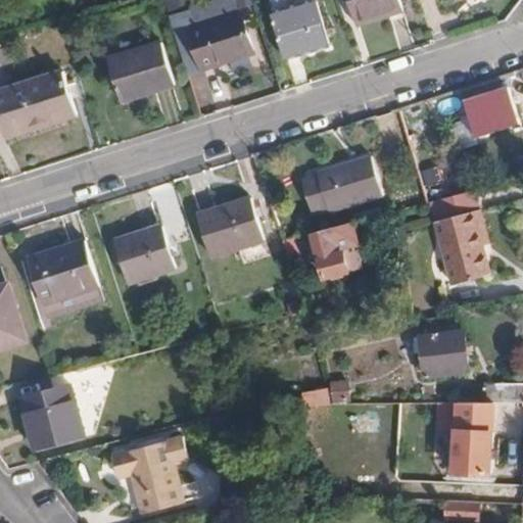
[(319,0),(298,0),(273,8),(288,50),(331,37),(319,0)]
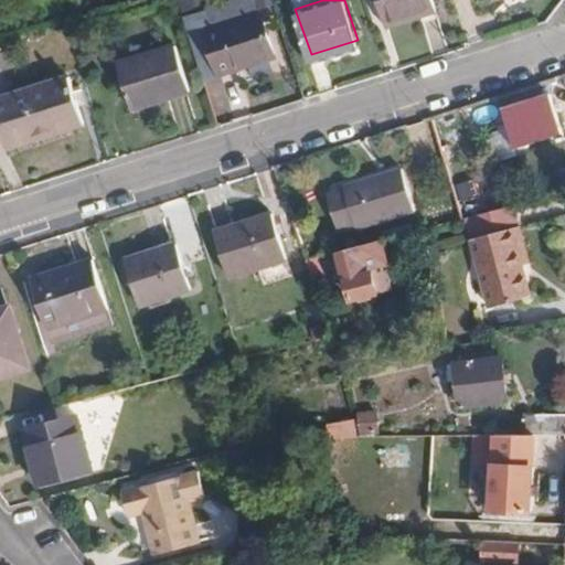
[(434,0),(380,0),(387,21),(436,4),(434,0)]
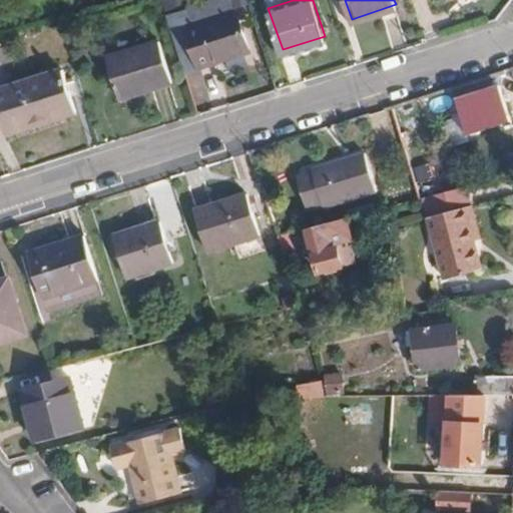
[(226,13),(187,25),(198,61),(214,56),(215,60),(238,52),(226,13)]
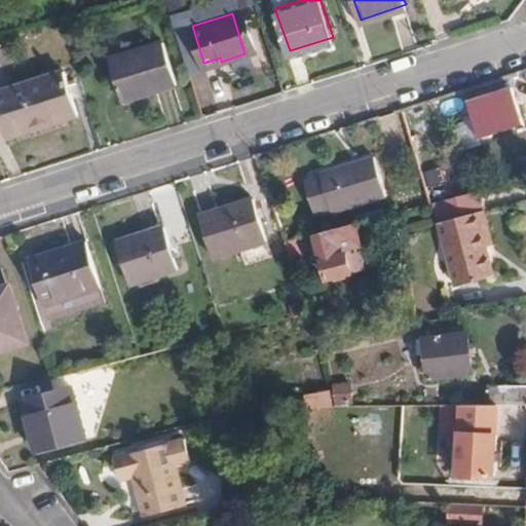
[(162,40),(110,59),(124,100),(177,82),(162,40)]
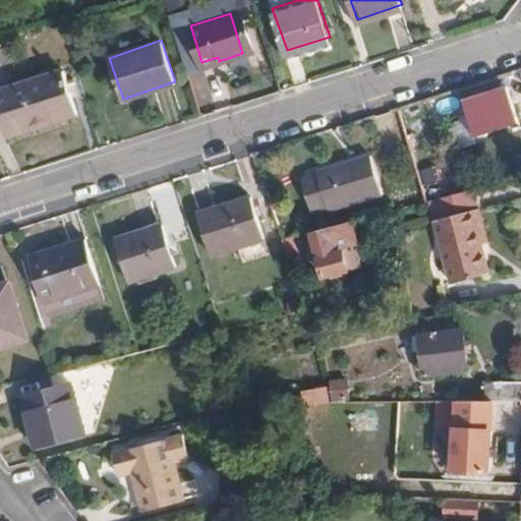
[(62,67),(0,88),(0,115),(5,132),(76,110),(62,67)]
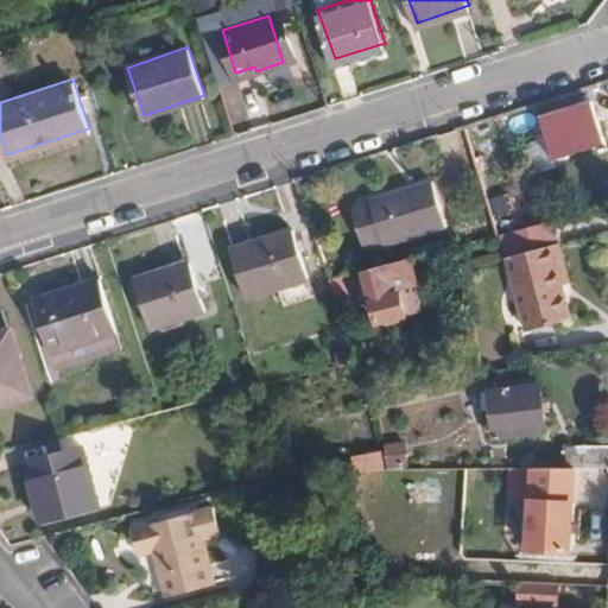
[(555,154),(606,140),(591,96),(542,112),(555,154)]
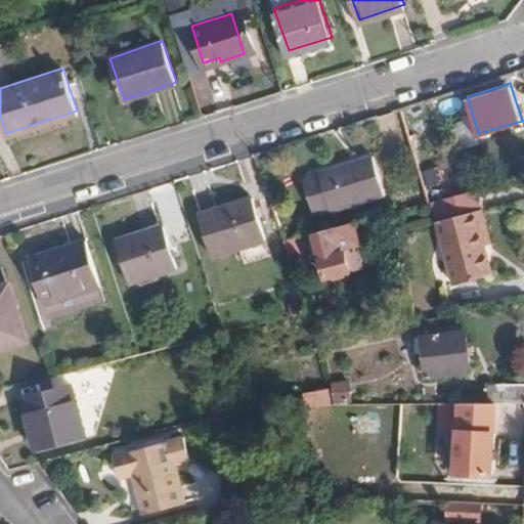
[(470,119),(451,123),(457,147),(475,143),(470,119)]
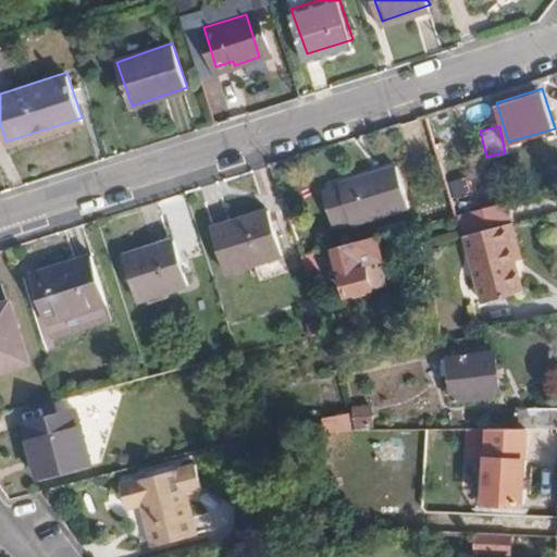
[(345,188),(420,166),(417,157),(359,173),(360,176),(343,182),(345,188)]
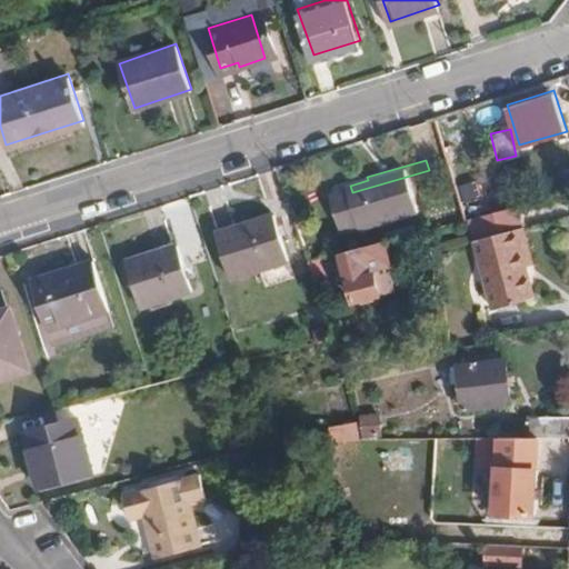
[(439,203),(429,170),(352,192),(362,222),(379,218),(380,221),(439,203)]
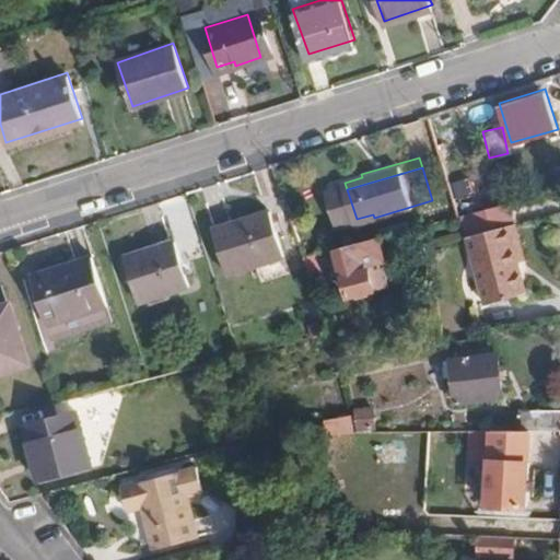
[(267,210),(212,229),(226,271),(281,254),(267,210)]
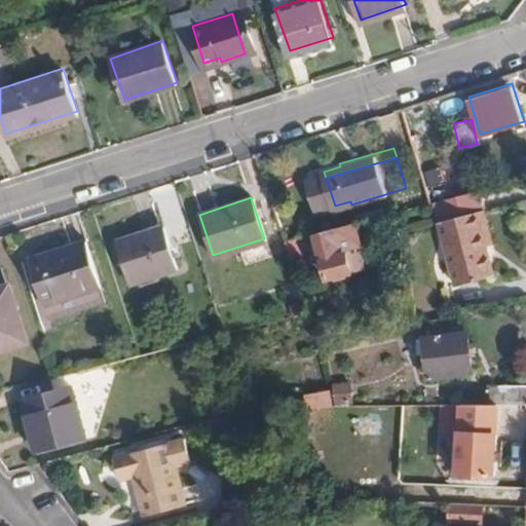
[(487,245),(493,245),(482,208),(474,210),(486,255),(487,245)]
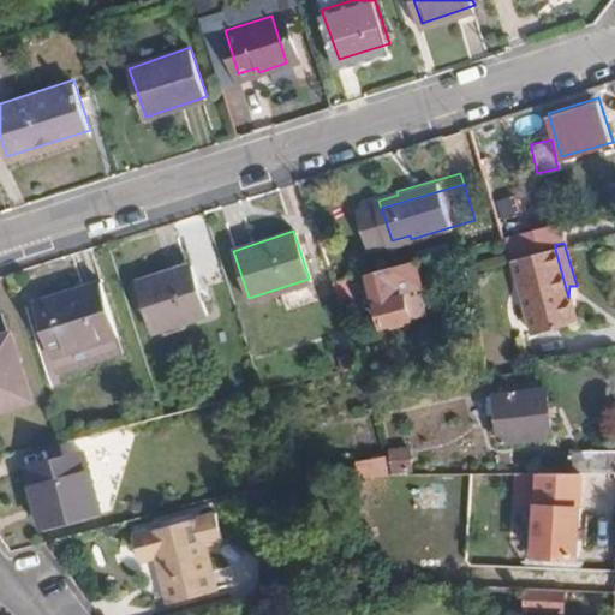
[(531,332),(573,317),(568,298),(554,245),(512,257),(531,332)]
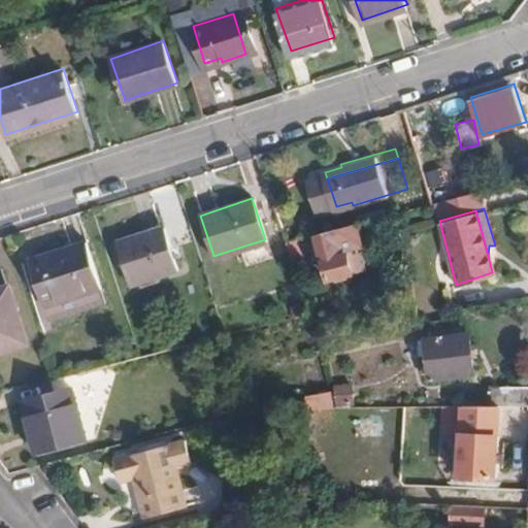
[(359,243),(353,223),(315,233),(326,278),(350,272),(343,248),(359,243)]
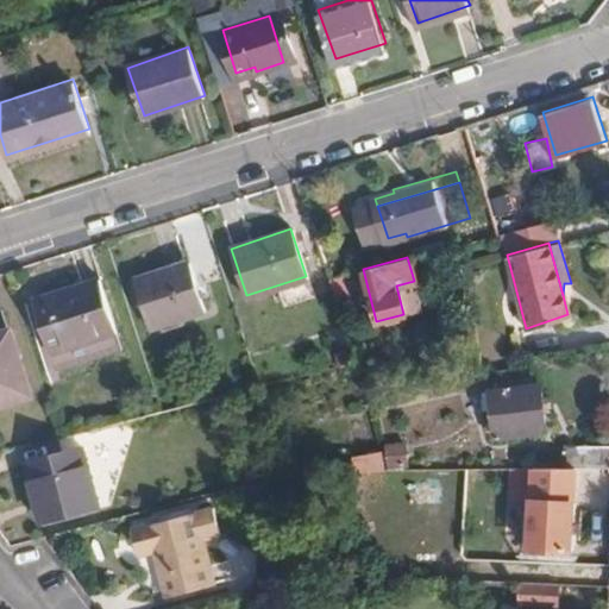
[(187,263),(133,282),(148,328),(201,311),(187,263)]
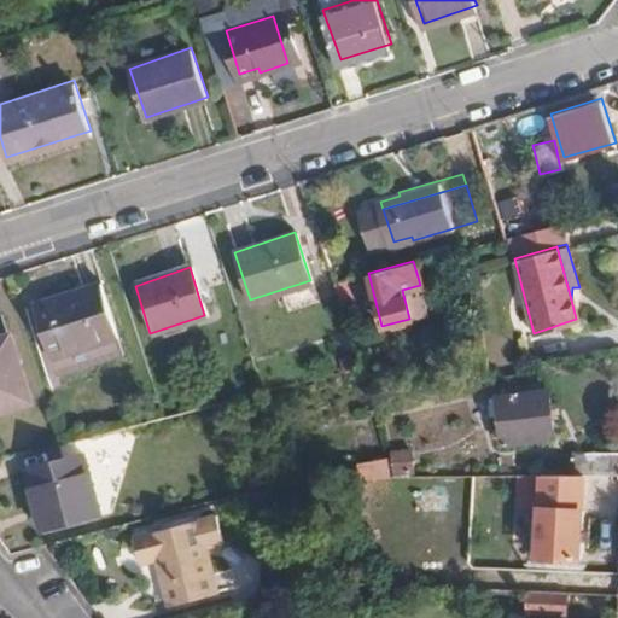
[(101,283),(35,303),(51,355),(117,334),(101,283)]
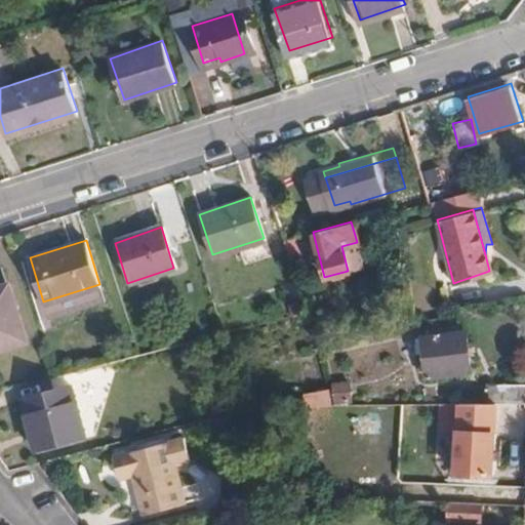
[(7,283),(0,285),(0,347),(26,339),(7,283)]
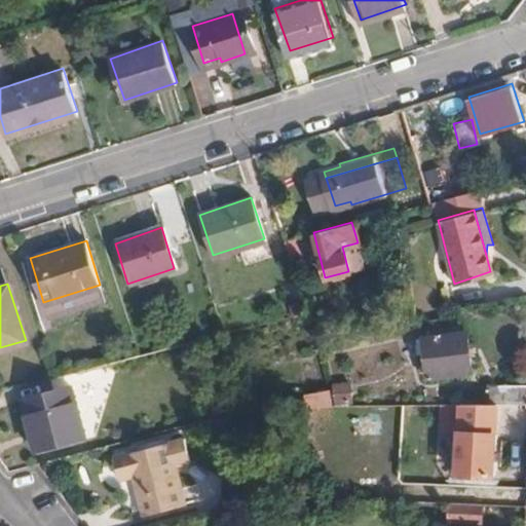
[(463,334),(419,340),(425,378),(468,371),(463,334)]
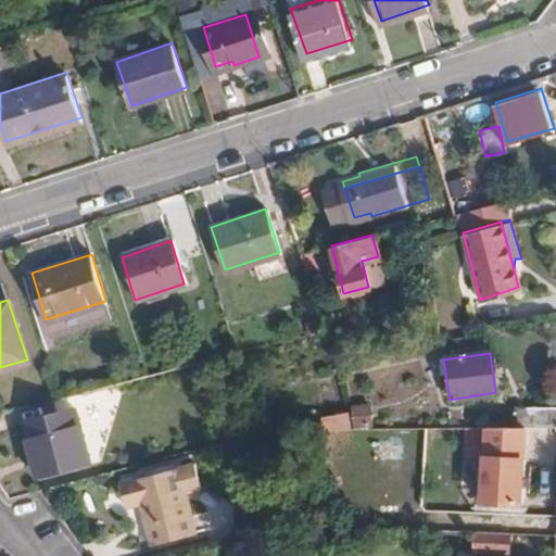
[(373,405),(354,405),(354,428),(373,428),(373,405)]
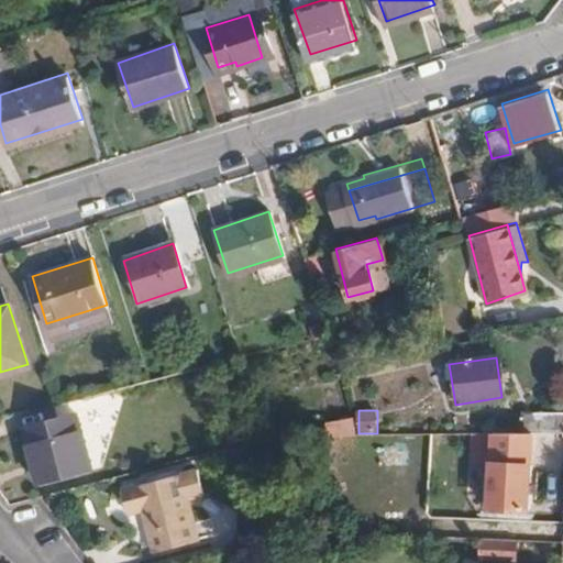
[(529,433),(562,432),(562,411),(521,410),(521,433),(529,433)]
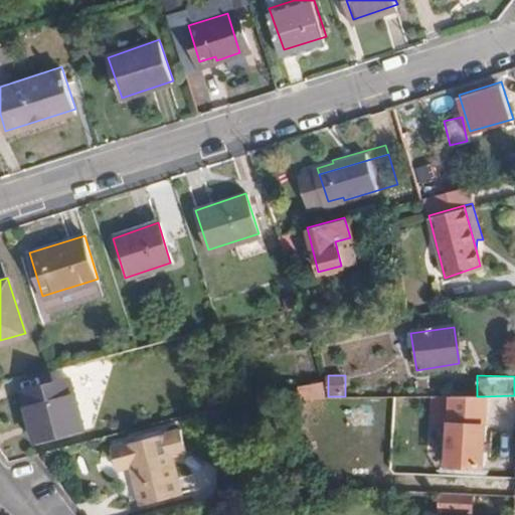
[(35,437),(82,426),(69,377),(22,388),(35,437)]
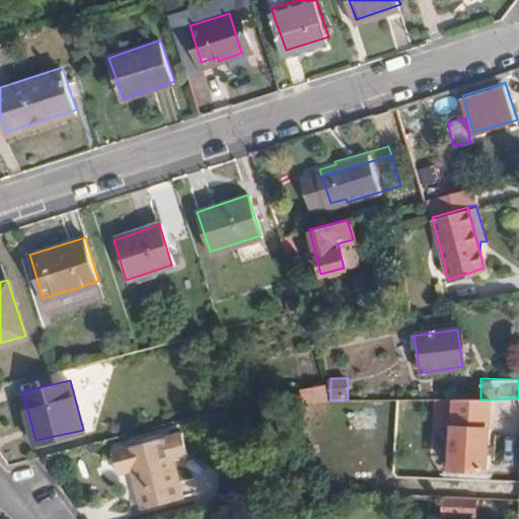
[(327,385),(300,388),(302,404),(329,401),(327,385)]
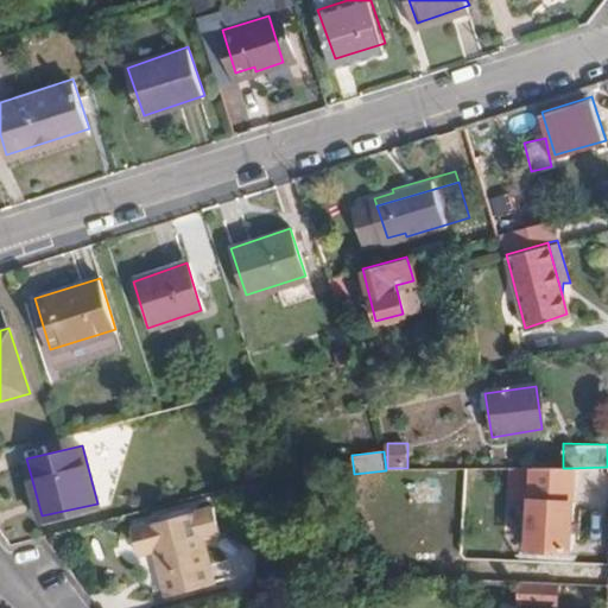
[(567,548),(571,468),(563,468),(527,468),(524,548),(567,548)]
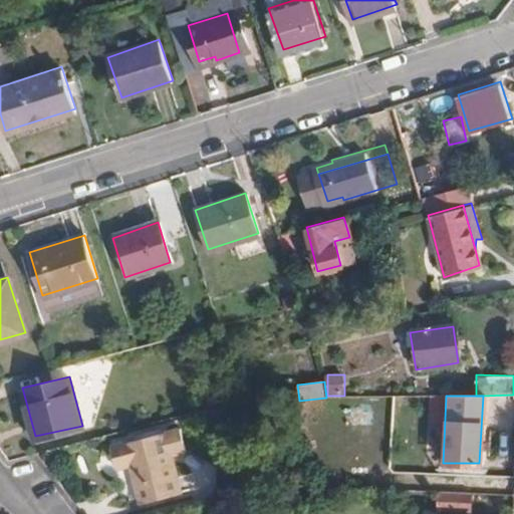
[(185,451),(179,429),(110,446),(115,467),(130,463),(140,503),(181,492),(171,455),(185,451)]
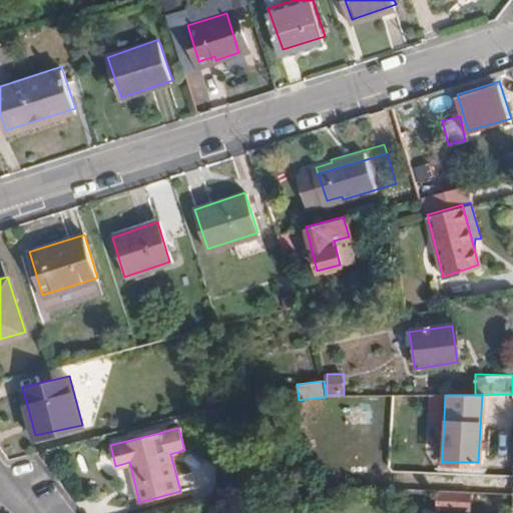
[(470,510),(471,491),(440,489),(439,509),(470,510)]
